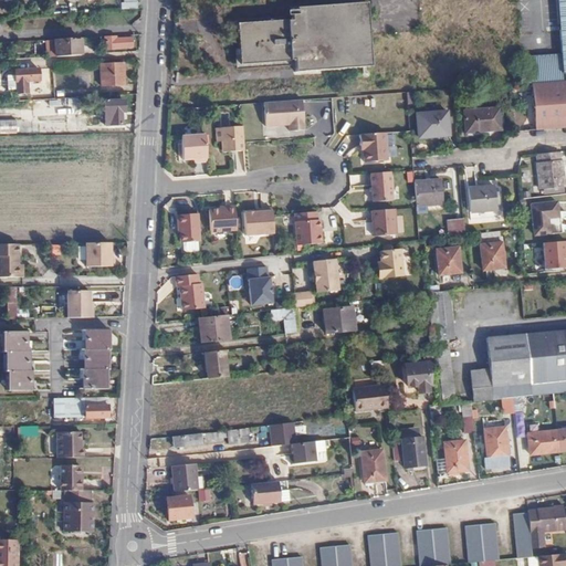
[(547,82),(565,81),(564,73),(565,72),(565,0),(565,12),(565,28),(559,29),(562,55),(522,59),(523,83),(532,83),(547,82)]
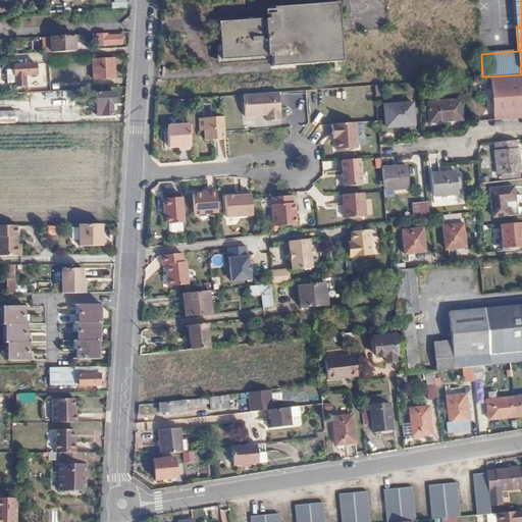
[(342,61),(337,2),(268,7),(268,17),(218,20),(221,59),(271,56),(272,66),(342,61)]
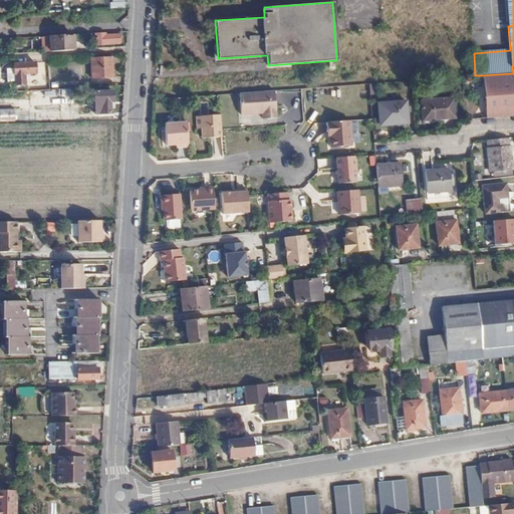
[(104,35),(104,33),(95,33),(95,43),(119,42),(120,34),(104,35)]
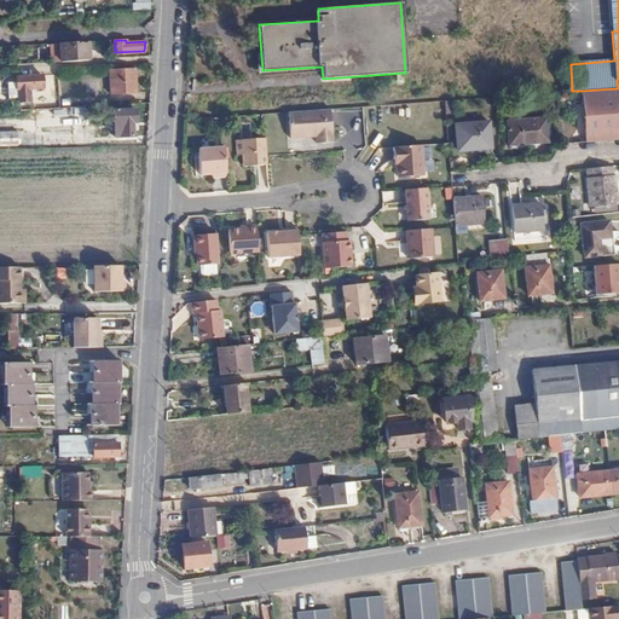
[(51,63),(87,61),(87,42),(79,42),(50,45),(51,63)]
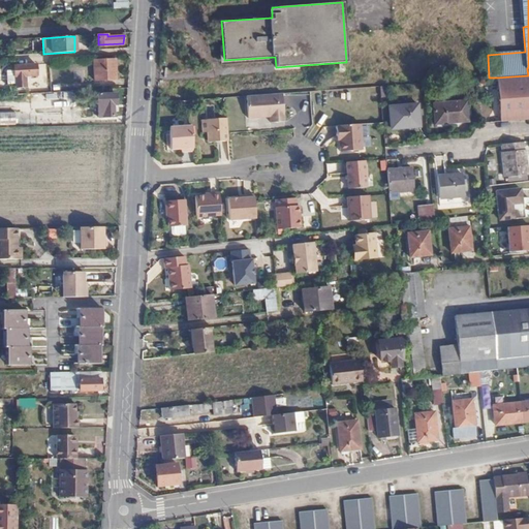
[(115,78),(115,59),(92,60),(93,79),(115,78)]
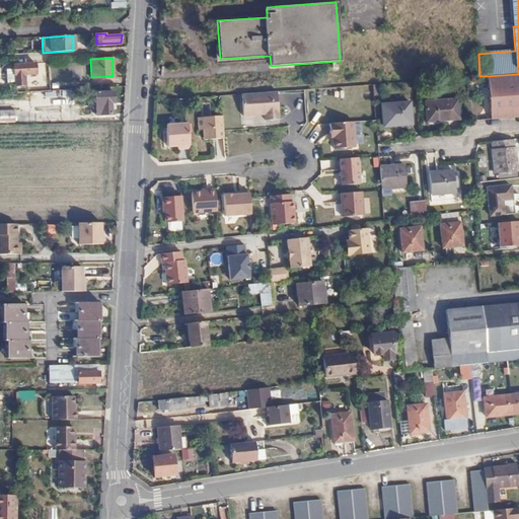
[(33,73),(33,63),(12,64),(12,74),(33,73)]
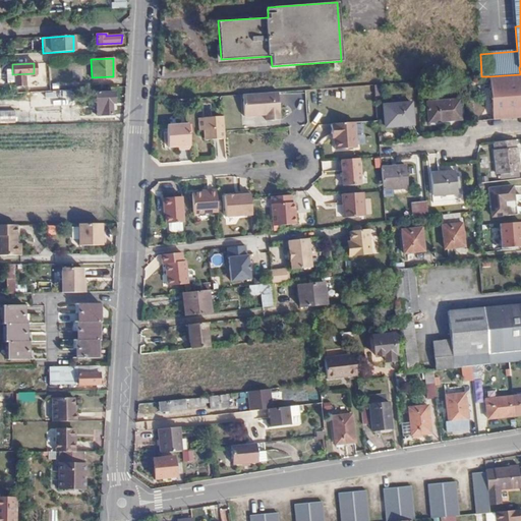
[(72,70),(72,77),(83,77),(82,69),(72,70)]
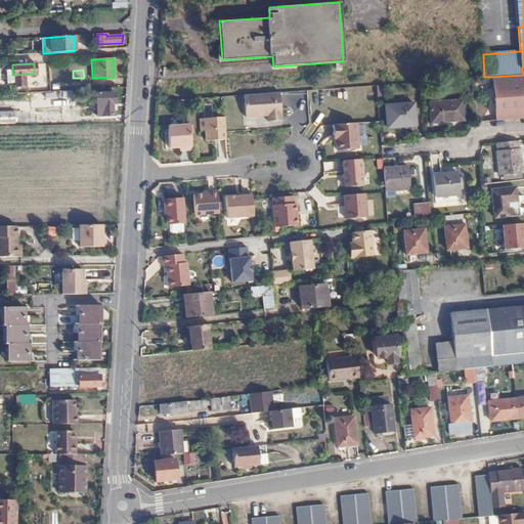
[(523,74),(523,75),(507,76),(492,77),(496,120),(523,118),(523,74)]
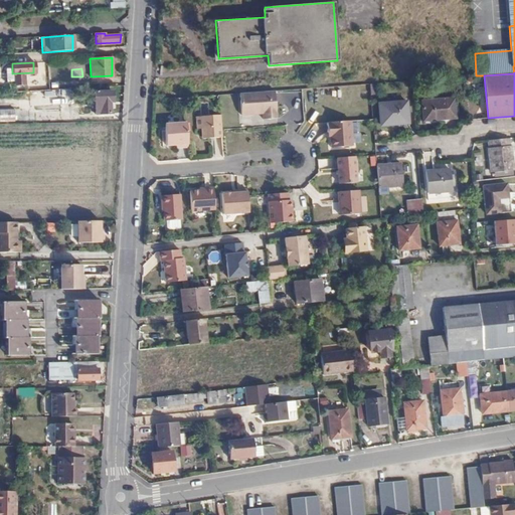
[(82,89),(38,91),(38,100),(82,98),(82,89)]
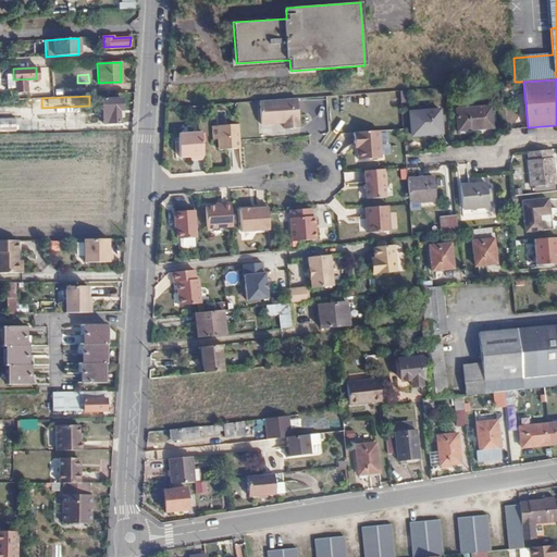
[(296,98),(258,100),(259,124),(279,122),(279,121),(283,121),(283,128),(297,127),(296,98)]
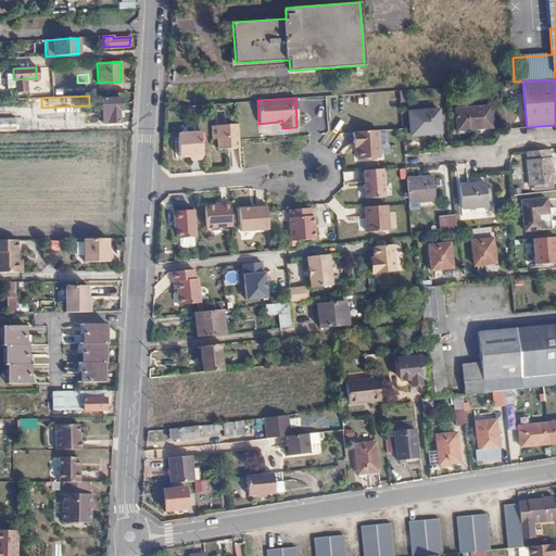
[(121,112),(121,100),(101,101),(102,125),(118,125),(118,112),(121,112)]
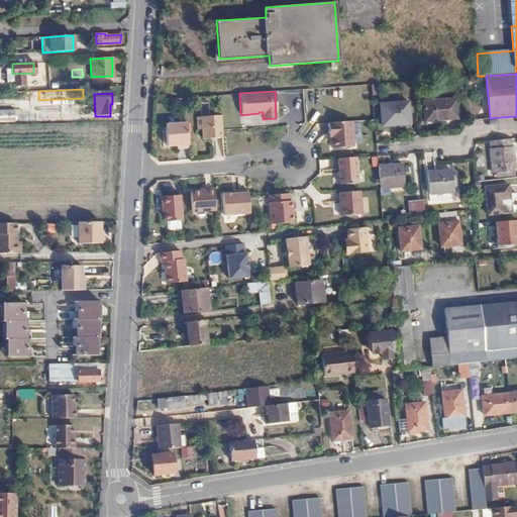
[(454,120),(453,98),(422,101),(424,122),(454,120)]
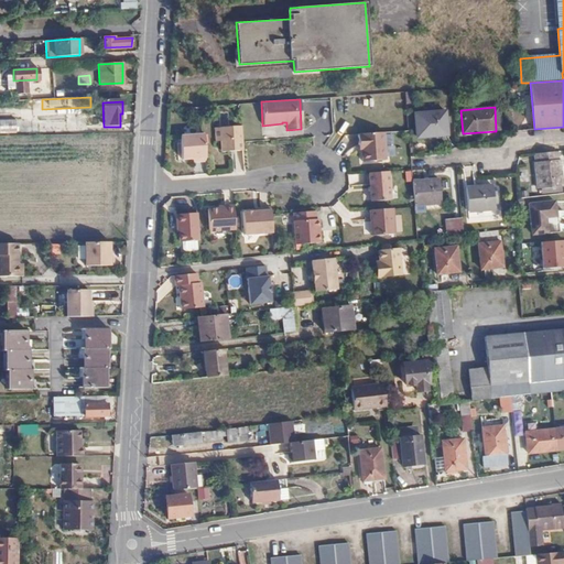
[(445,134),(443,111),(413,114),(415,137),(445,134)]
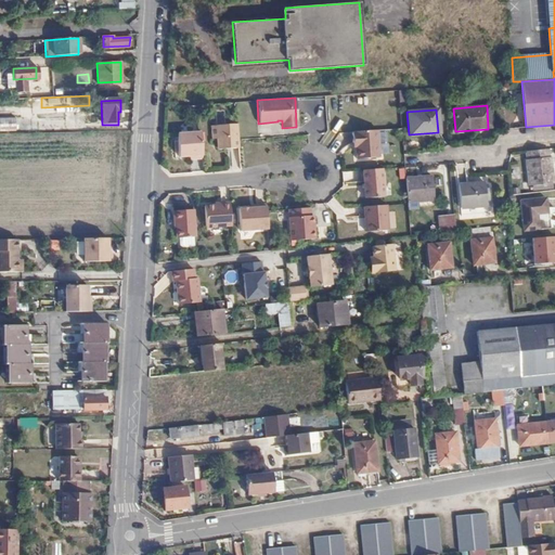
[(0,131),(31,132),(30,118),(0,118),(0,131)]
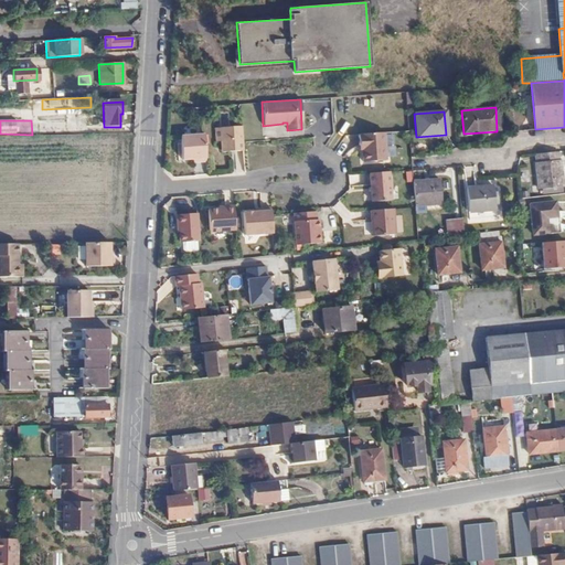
[(220,150),(242,150),(242,142),(241,124),(214,125),(214,139),(220,139),(220,150)]
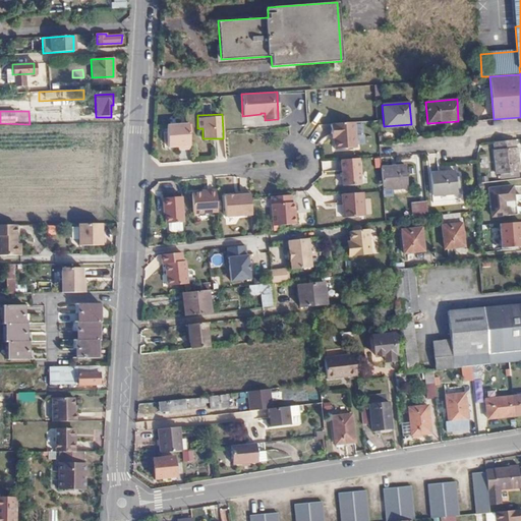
[(355,121),(337,122),(338,131),(356,130),(355,121)]
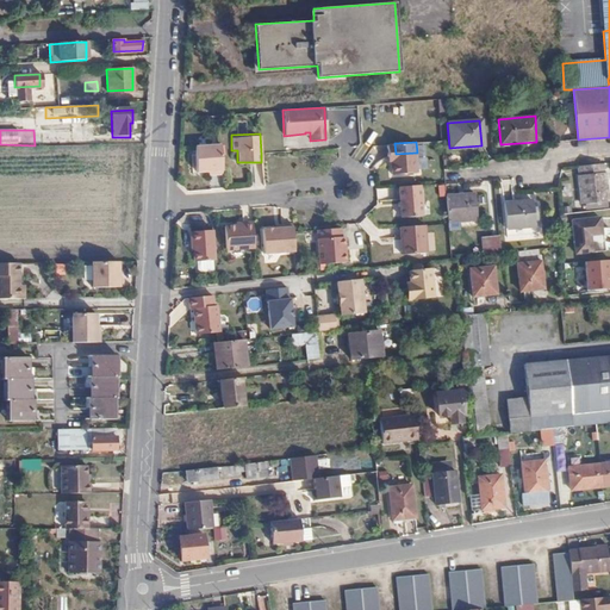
[(221,173),(219,143),(193,145),(194,170),(211,169),(211,173),(221,173)]
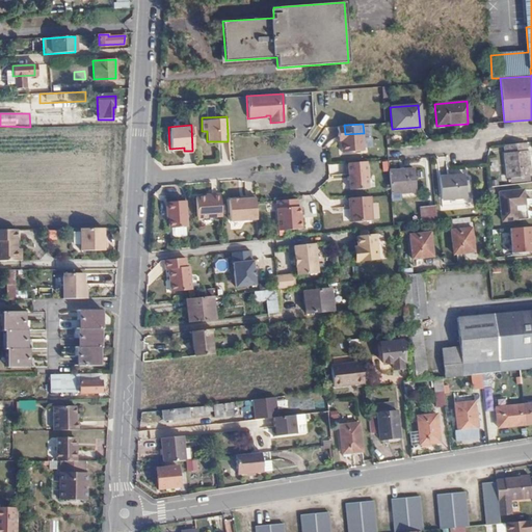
[(345,134),(344,125),(337,126),(338,140),(341,139),(342,151),(365,150),(364,133),(345,134)]
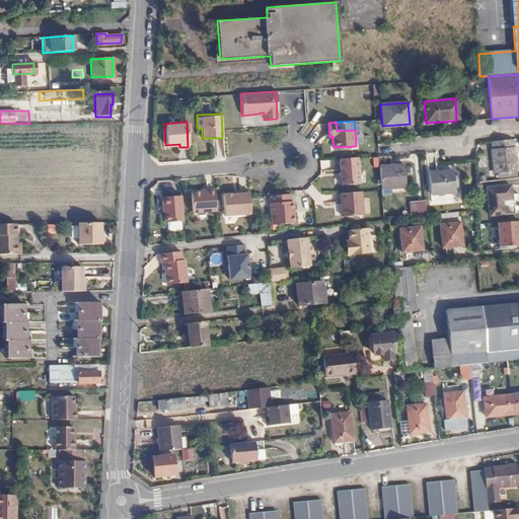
[(511,138),(490,141),(492,173),(514,171),(511,138)]
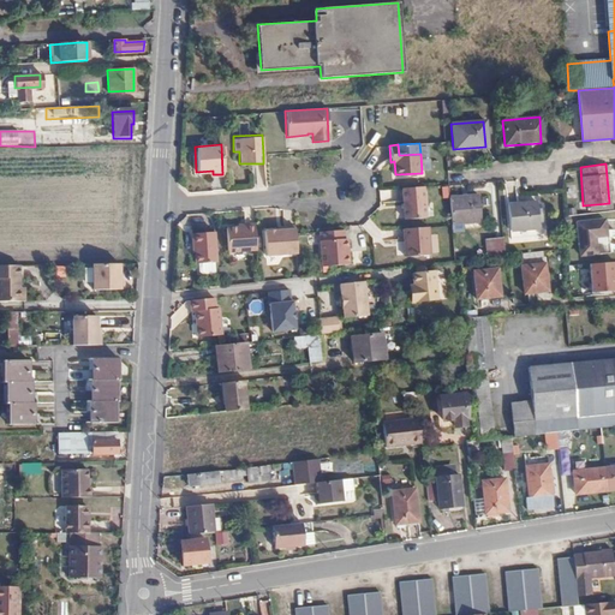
[(423,186),(402,187),(404,218),(425,218),(423,186)]
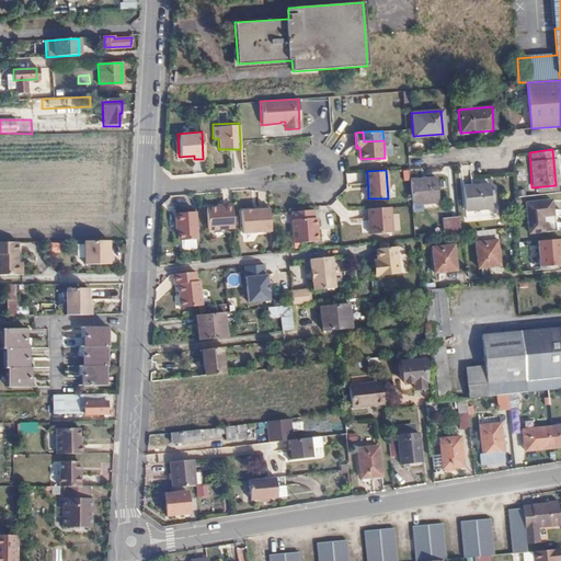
[(413,204),(426,203),(439,202),(438,179),(411,181),(413,204)]
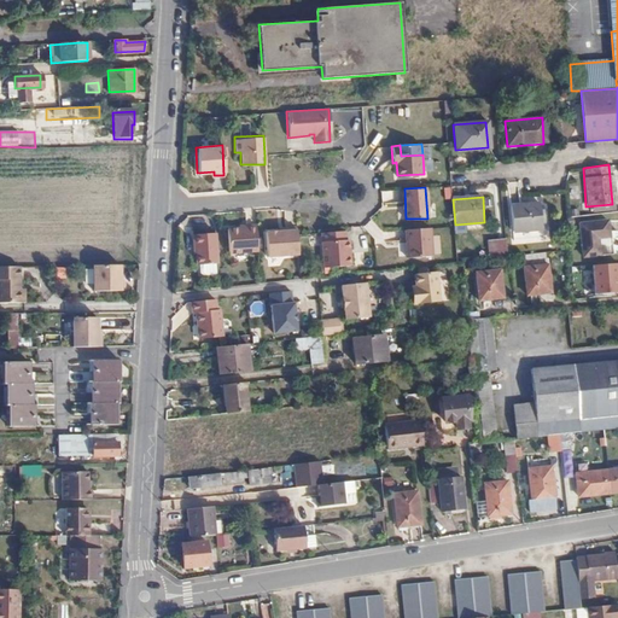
[(541,210),(541,204),(511,205),(514,240),(543,239),(543,229),(547,229),(546,210),(541,210)]
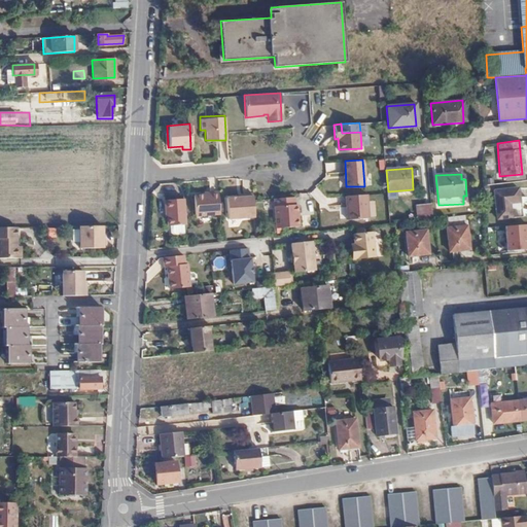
[(520,202),(518,187),(494,190),(496,217),(511,216),(511,203),(520,202)]
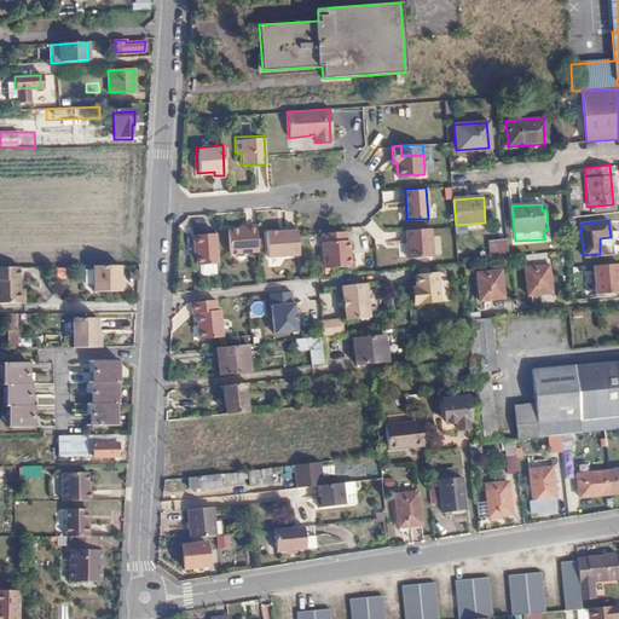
[(456,225),(457,233),(472,232),(470,224),(456,225)]
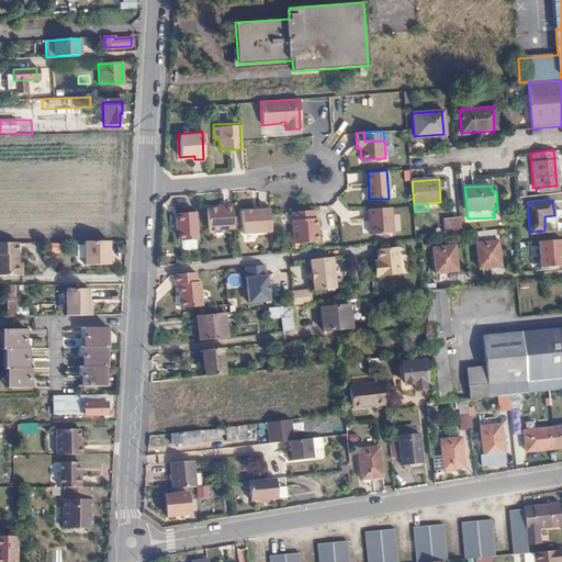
[(210,231),(233,228),(232,204),(222,205),(222,208),(209,209),(210,231)]
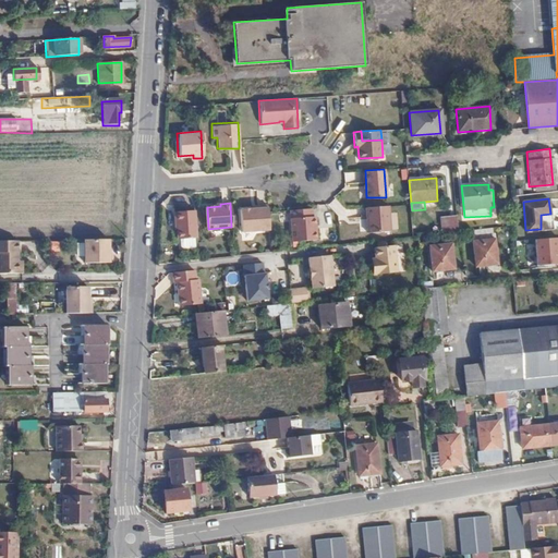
[(240,232),(268,230),(266,211),(266,205),(256,205),(256,208),(239,209),(240,232)]
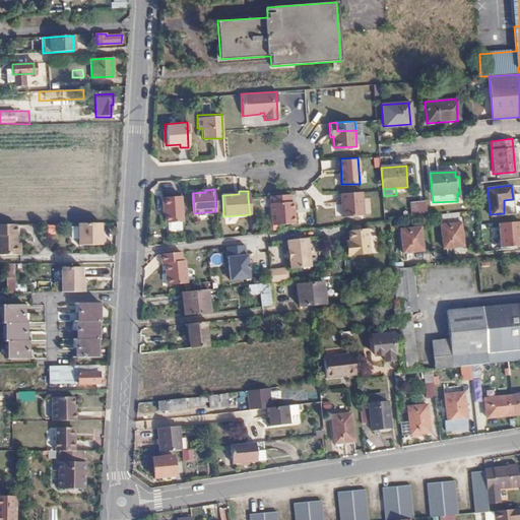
[(364,214),(362,191),(341,193),(342,216),(364,214)]
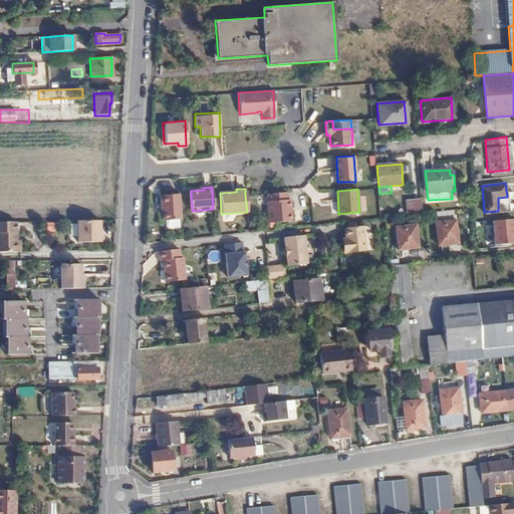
[(286,199),(286,192),(265,193),(268,222),(290,220),(289,199),(286,199)]
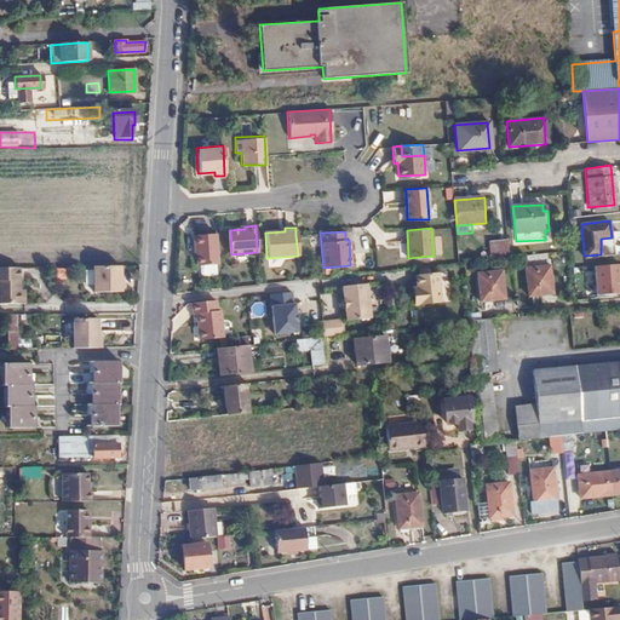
[(195,265),(217,264),(216,233),(191,234),(193,247),(195,247),(195,265)]
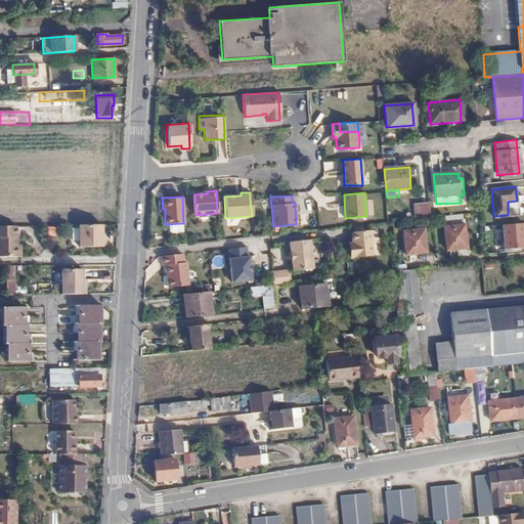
[(415,219),(431,217),(430,203),(413,204),(415,219)]
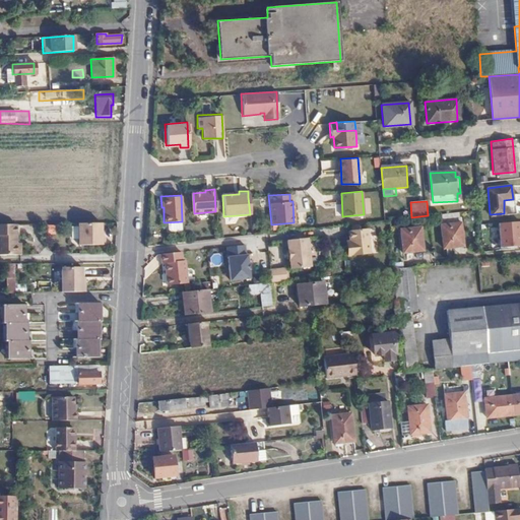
[(458,212),(439,214),(440,224),(441,224),(443,248),(462,247),(461,222),(459,222),(458,212)]
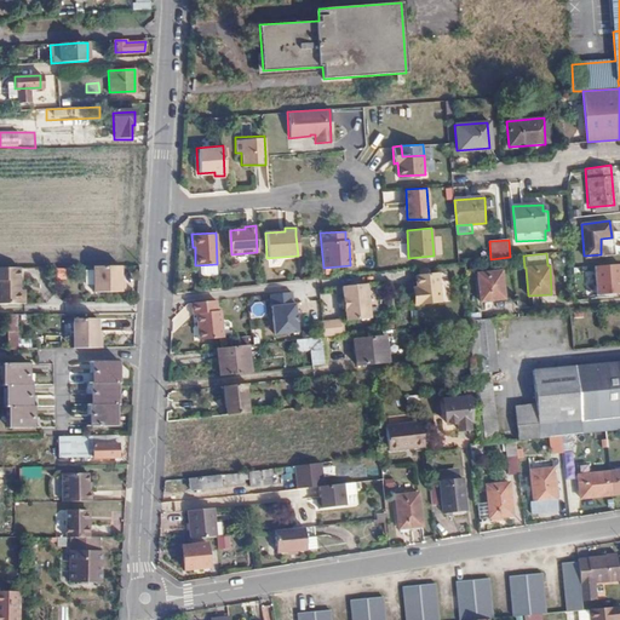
[(619,291),(619,265),(619,263),(595,265),(598,294),(619,291)]
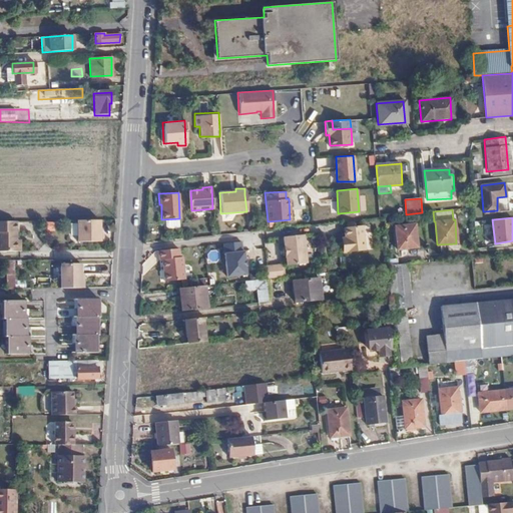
[(98,234),(98,220),(75,221),(76,241),(101,242),(101,234),(98,234)]
